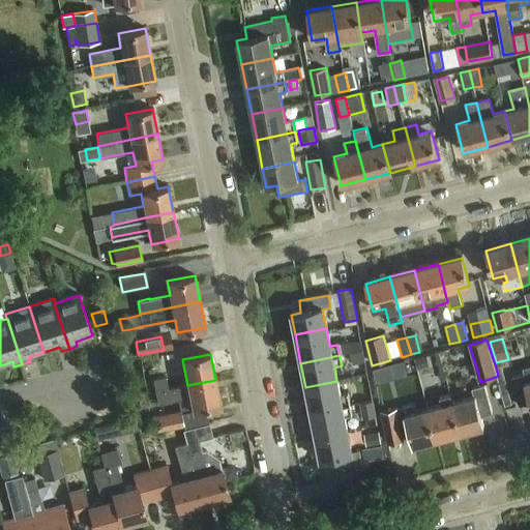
[(425,356),(415,358),(415,360),(418,370),(429,366),(425,357),(425,356)]
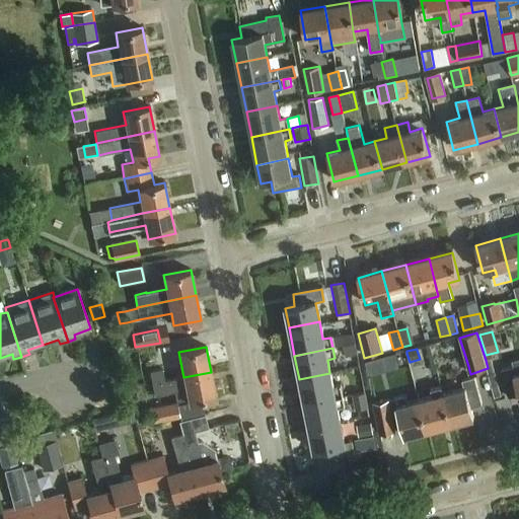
[(395,353),(365,362),(366,364),(368,373),(369,376),(399,368),(396,356),(395,353)]
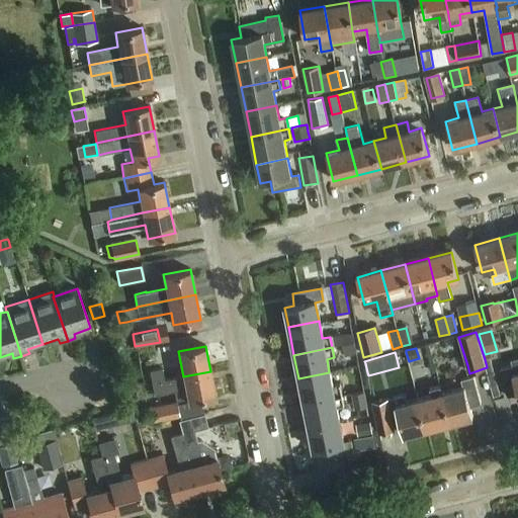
[(517,372),(514,374),(512,367),(500,370),(508,398),(517,396),(517,372)]
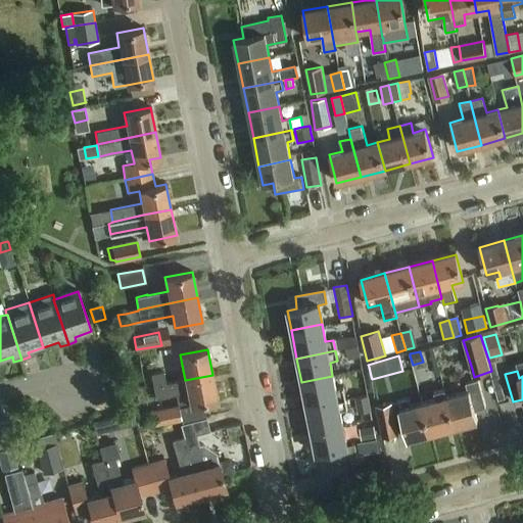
[(153,386),(165,384),(162,372),(151,374),(153,386)]
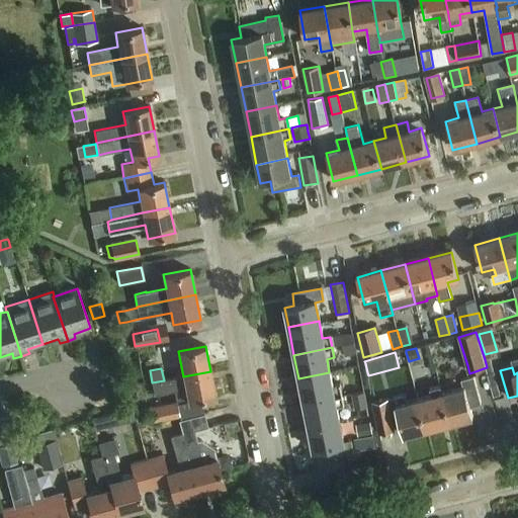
[(164,380),(152,382),(154,395),(186,389),(188,402),(216,397),(210,371),(183,376),(164,380)]
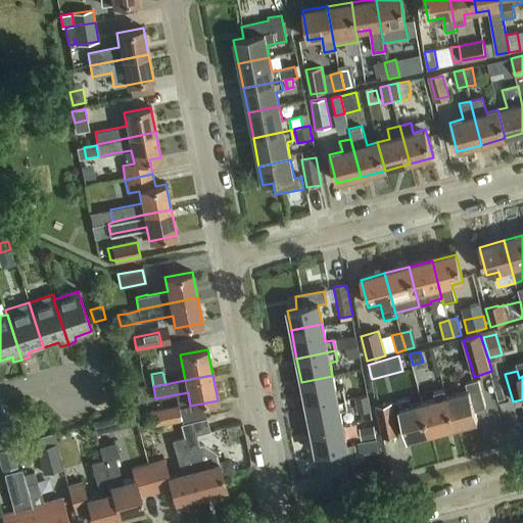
[(335,390),(332,376),(301,382),(306,407),(345,399),(343,389),(335,390)]
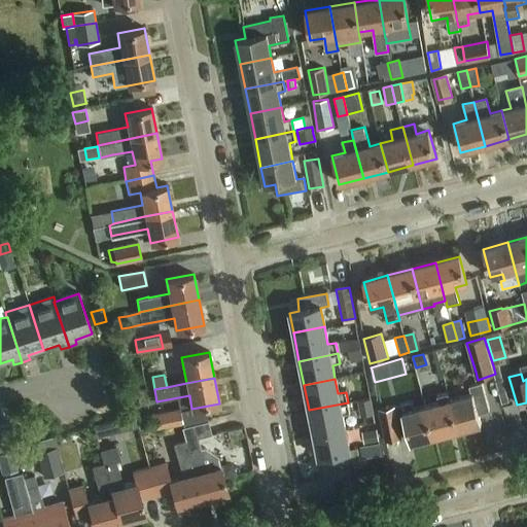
[(458,431),(480,425),(478,416),(488,412),(481,384),(469,388),(470,395),(450,400),(448,393),(458,431)]
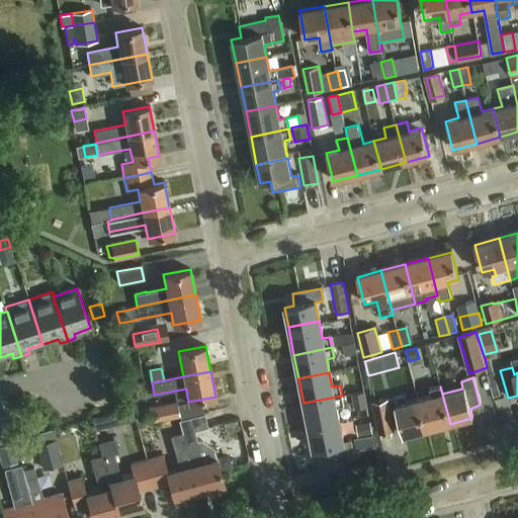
[(431,397),(418,401),(425,431),(450,424),(440,386),(429,390),(431,397)]
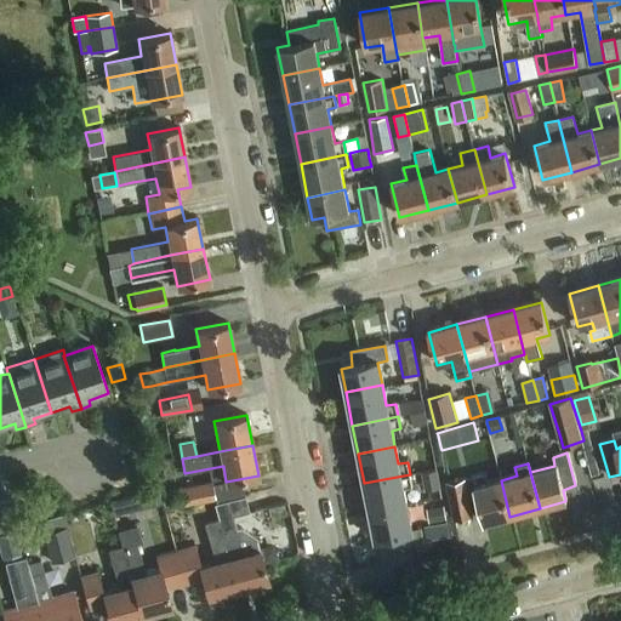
[(437,469),(422,472),(425,485),(426,491),(440,488),(440,486),(439,483),(437,469)]
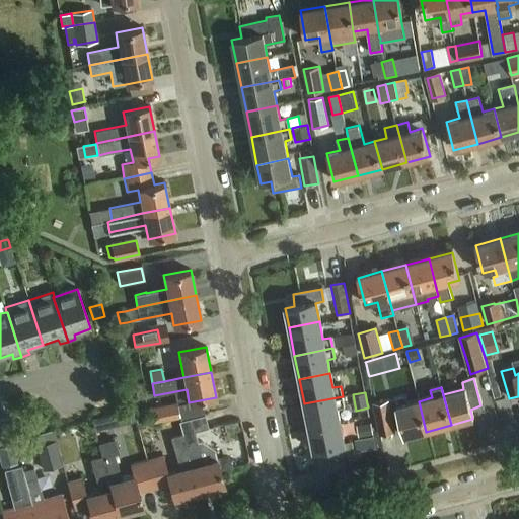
[(304,403),(308,429),(340,423),(337,409),(345,406),(343,396),(304,403)]
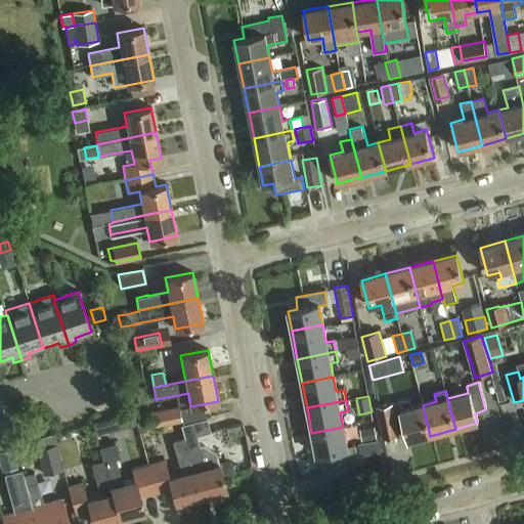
[(430,436),(423,405),(412,408),(410,400),(377,409),(383,439),(398,436),(398,433),(405,432),(407,442),(430,436)]
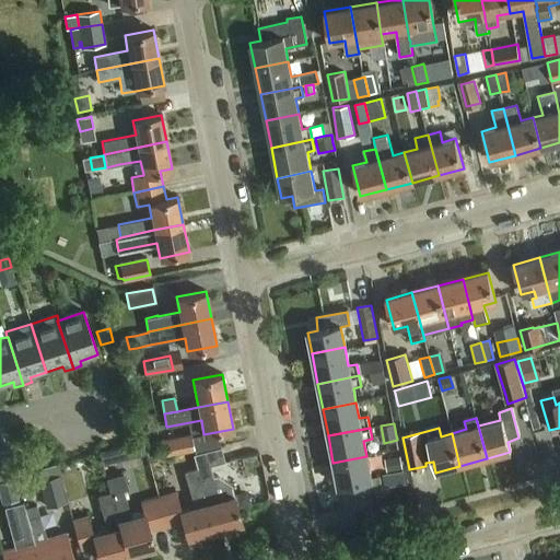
[(158,459),(195,452),(191,435),(154,442),(158,459)]
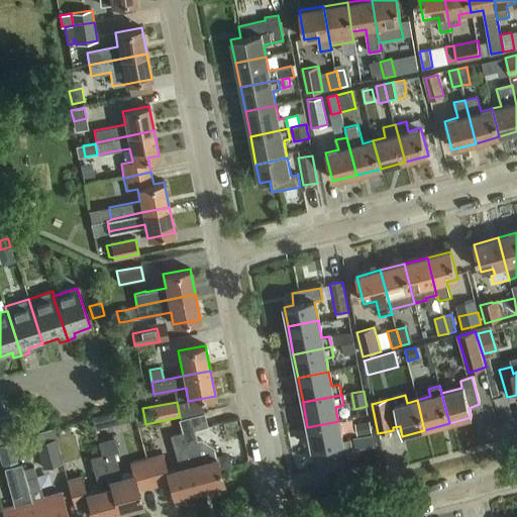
[(109,413),(92,417),(92,418),(95,429),(112,425),(109,413)]
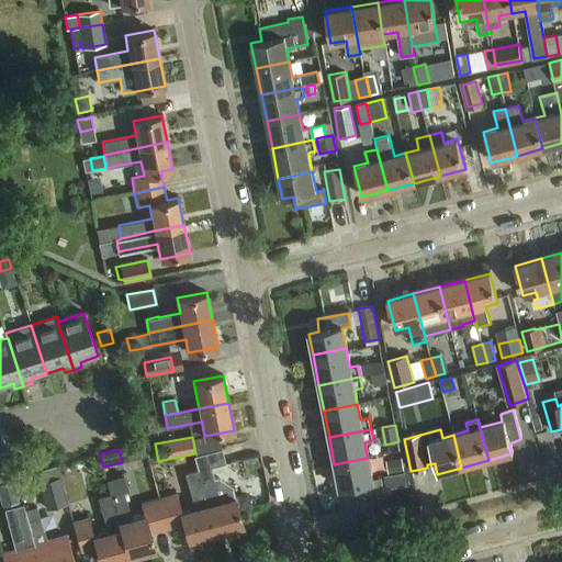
[(199,470),(209,505),(216,534),(243,526),(236,498),(232,487),(217,478),(214,479),(211,469),(225,464),(221,449),(193,457),(198,471),(199,470)]
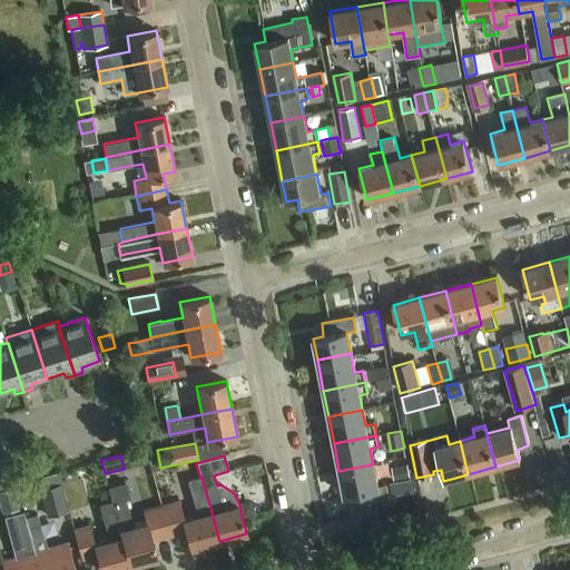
[(0,461),(0,472),(5,488),(17,484),(10,459),(0,461)]
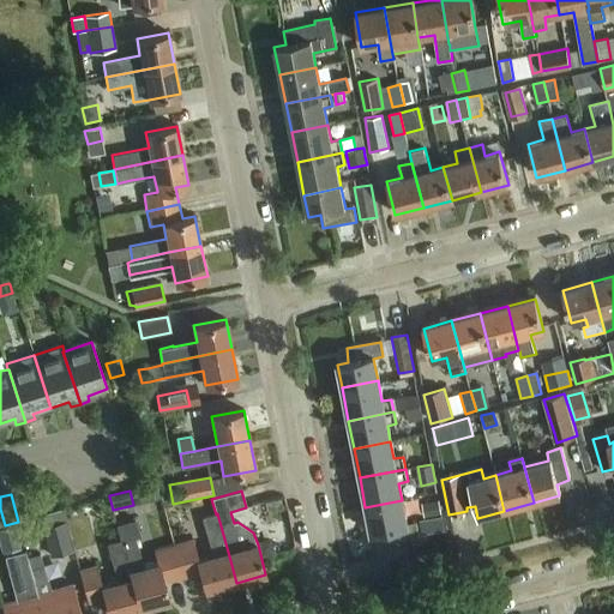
[(265,503),(268,510),(282,506),(281,498),(265,503)]
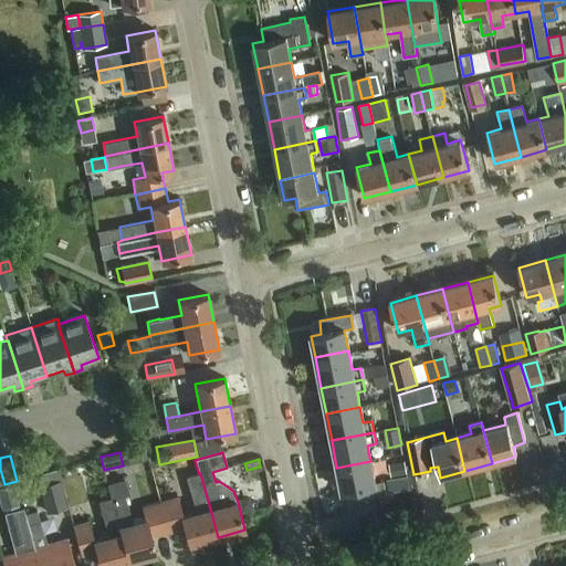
[(370,461),(336,468),(342,493),(352,491),(357,502),(386,496),(384,483),(375,484),(370,461)]
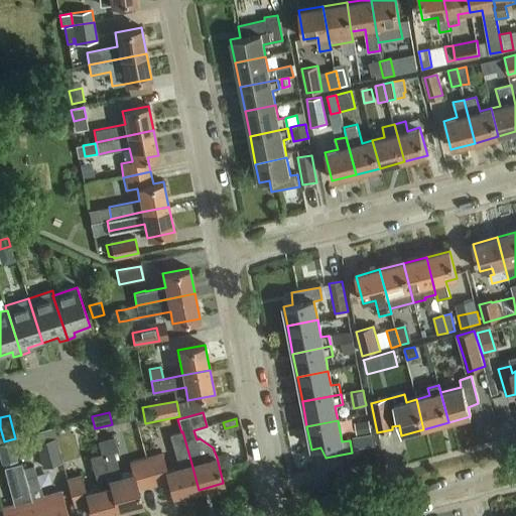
[(369,421),(360,422),(362,434),(371,433),(369,421)]
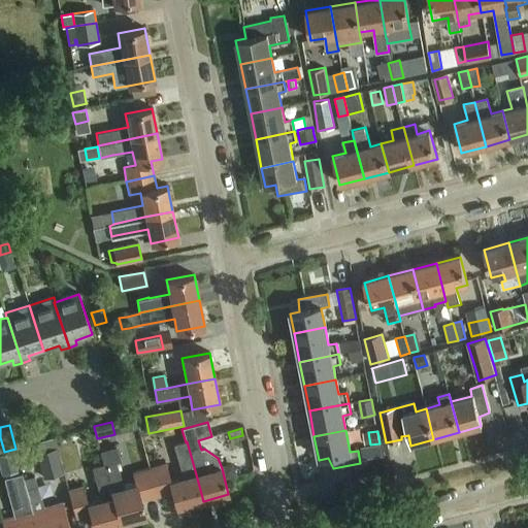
[(38,442),(40,451),(55,448),(57,447),(55,438),(38,442)]
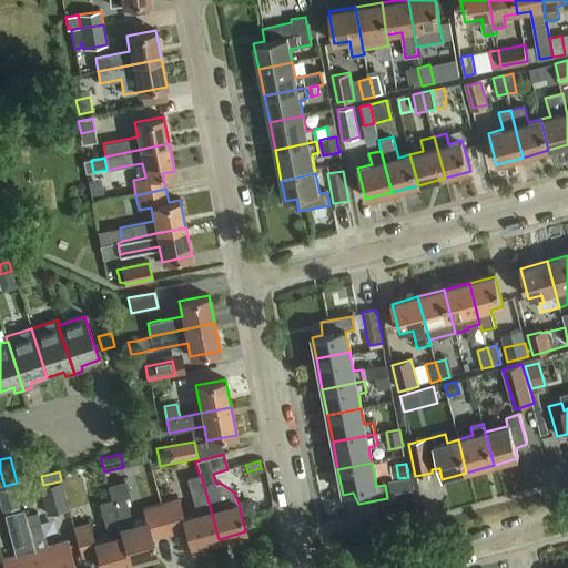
[(196,515),(184,518),(178,499),(160,504),(169,535),(169,536),(186,531),(191,546),(219,539),(211,510),(201,475),(200,476),(186,479),(196,515)]
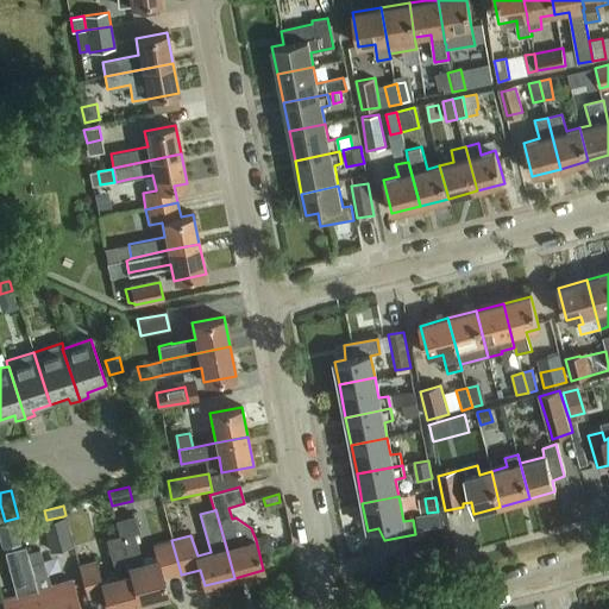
[(115,520),(120,537),(139,603),(167,596),(163,579),(181,575),(181,573),(171,540),(152,546),(155,557),(142,560),(135,533),(139,531),(135,515),(115,520)]
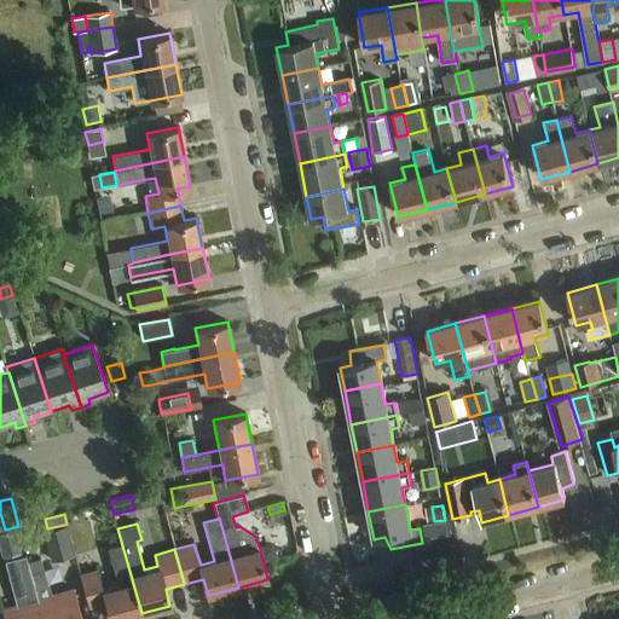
[(47,528),(41,531),(50,561),(71,555),(64,525),(47,528)]
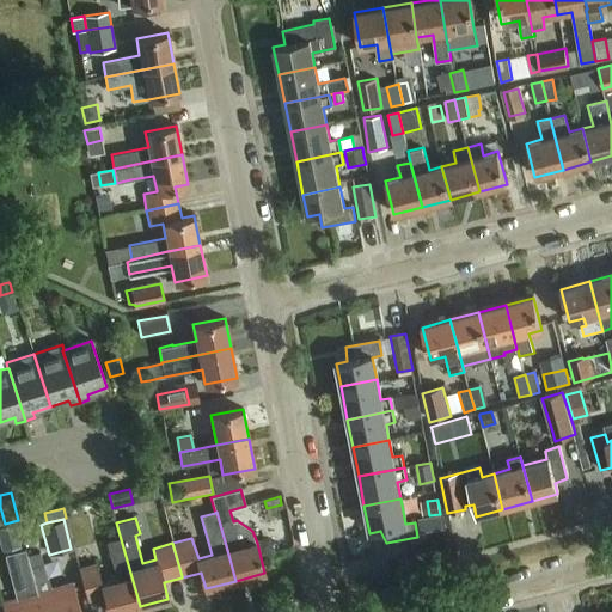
[(13,524),(0,526),(0,546),(1,552),(19,548),(13,524)]
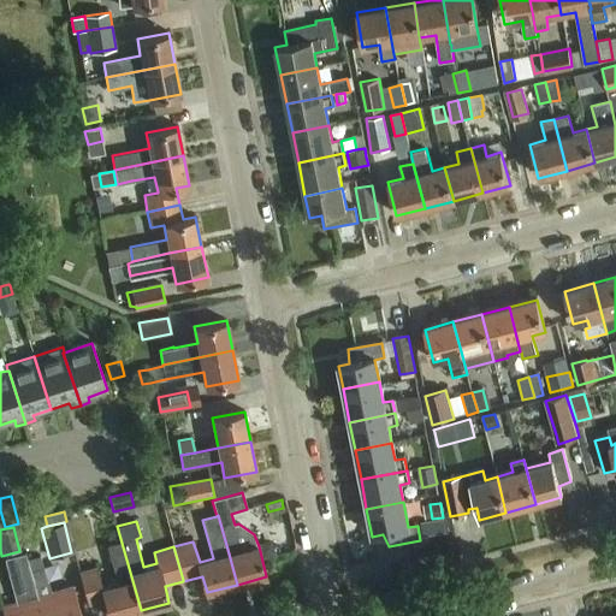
[(110,615),(118,615),(141,610),(122,543),(108,546),(117,578),(101,581),(96,567),(78,572),(89,608),(106,602),(110,615)]
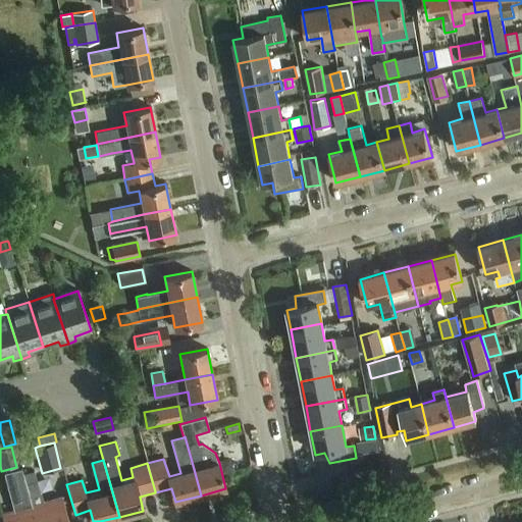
[(35,521),(21,468),(3,473),(13,511),(1,514),(2,521),(35,521)]
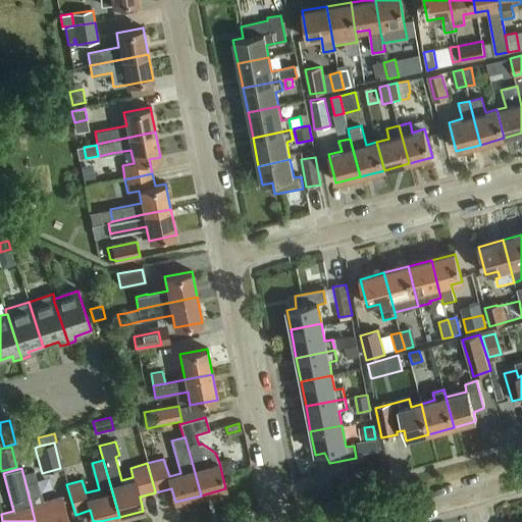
[(22,468),(21,468),(35,521),(67,521),(61,498),(43,503),(35,471),(23,473),(22,468)]
